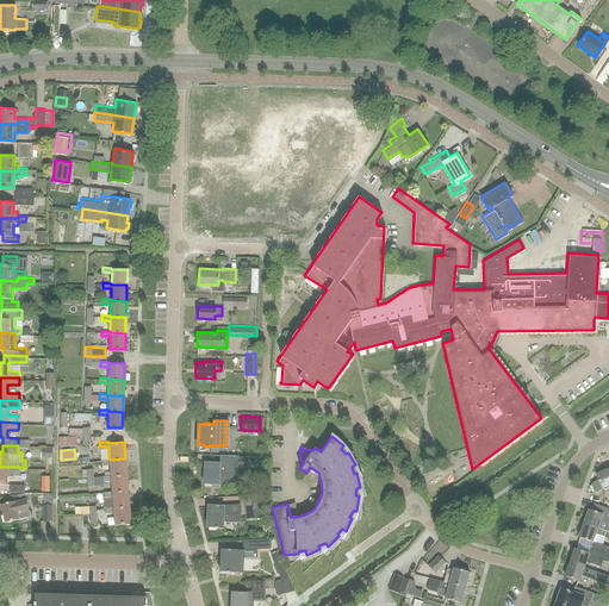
[(219,453),(218,461),(204,461),(203,481),(218,482),(218,481),(223,482),(236,470),(236,454),(219,453)]
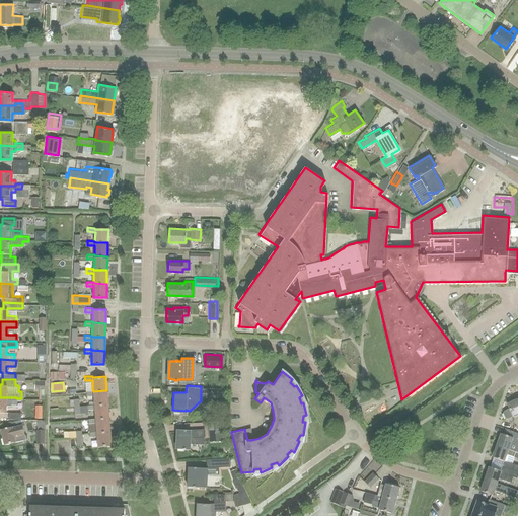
[(94,404),(107,403),(106,390),(93,391),(92,389),(85,389),(86,394),(93,394),(94,403),(94,404)]
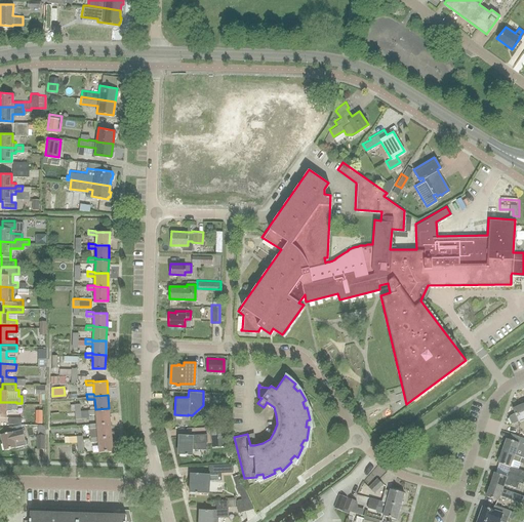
[(0,414),(5,415),(5,409),(10,409),(10,408),(16,408),(16,403),(16,402),(0,402),(0,414)]
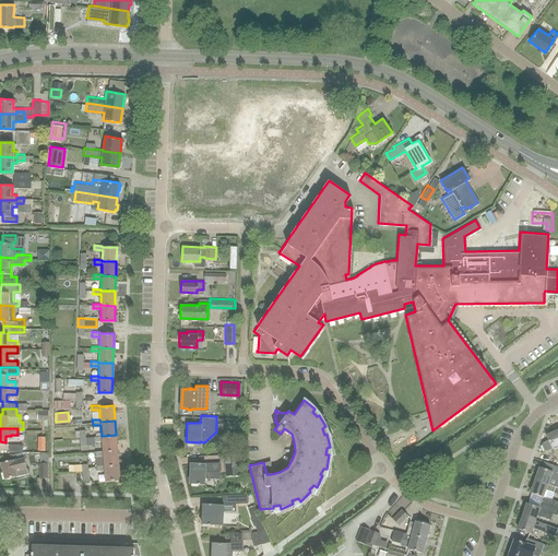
[(557,429),(557,428),(545,434),(547,439),(543,441),(541,442),(543,449),(545,448),(546,448),(550,446),(557,444),(557,442),(557,429)]
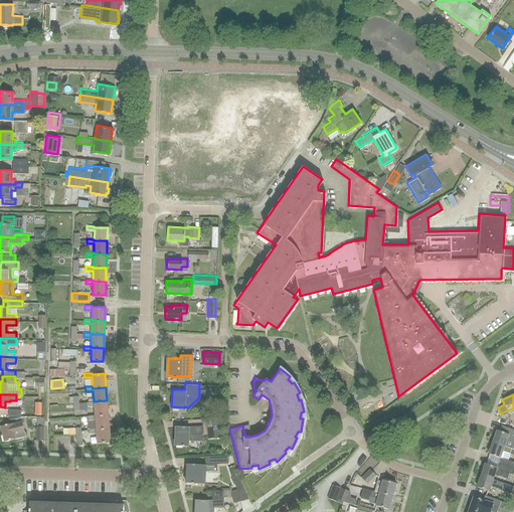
[(95,415),(108,414),(107,400),(94,401),(94,400),(87,400),(87,404),(94,404),(95,413),(95,415)]
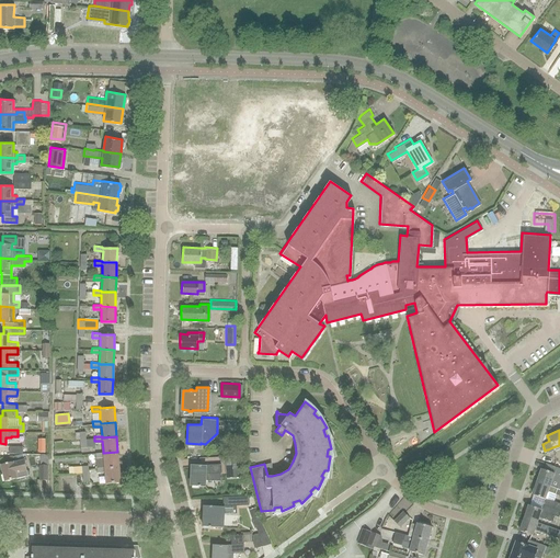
[(104,467),(118,466),(117,452),(103,453),(103,451),(95,451),(95,456),(103,455),(104,465),(104,467)]
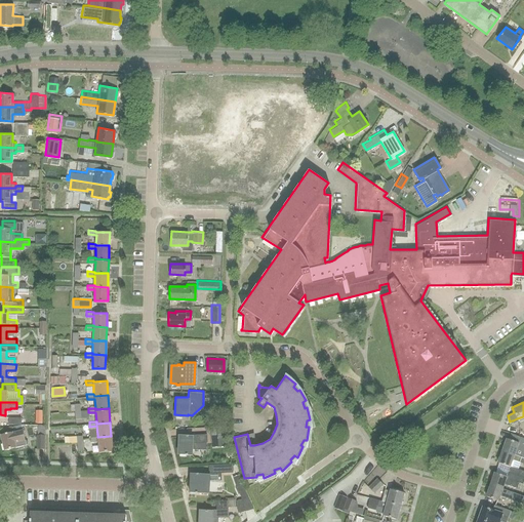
[(209,426),(210,438),(225,437),(224,425),(209,426)]
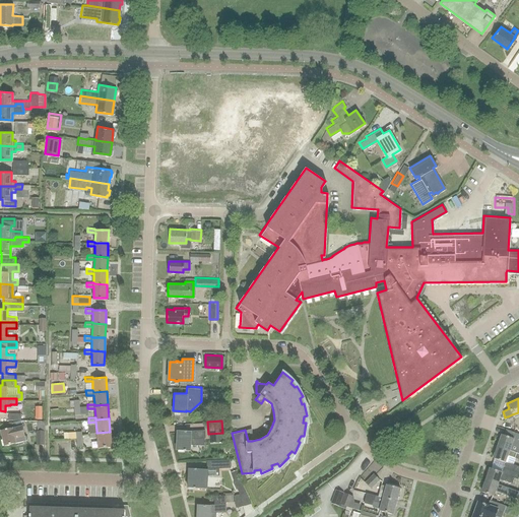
[(3,444),(25,438),(21,424),(0,429),(3,444)]
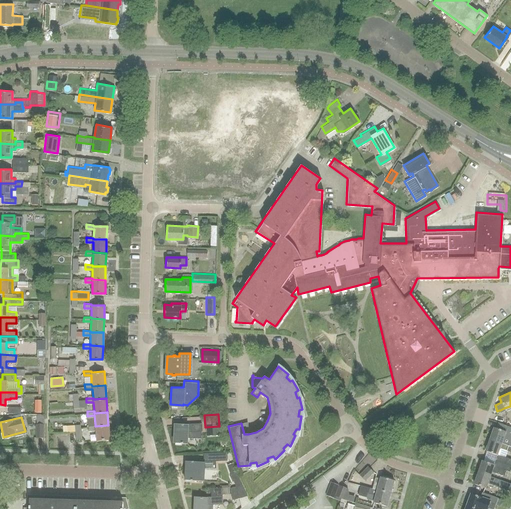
[(510,445),(510,427),(508,425),(497,421),(495,427),(493,426),(489,437),(510,445)]
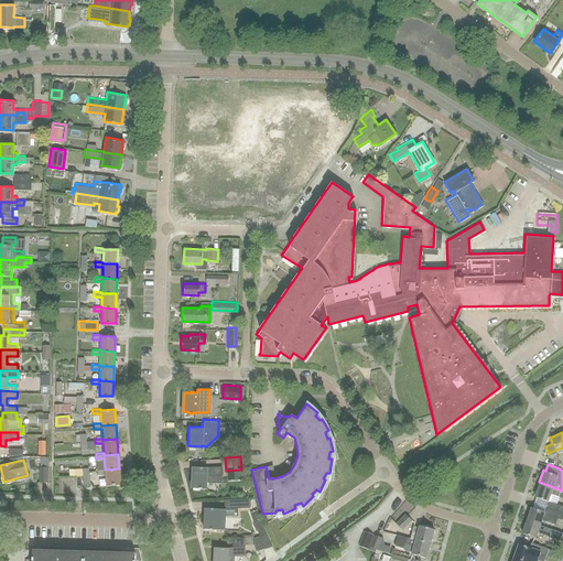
[(220,482),(220,473),(222,473),(222,465),(204,466),(204,467),(193,466),(192,486),(205,487),(206,481),(220,482)]
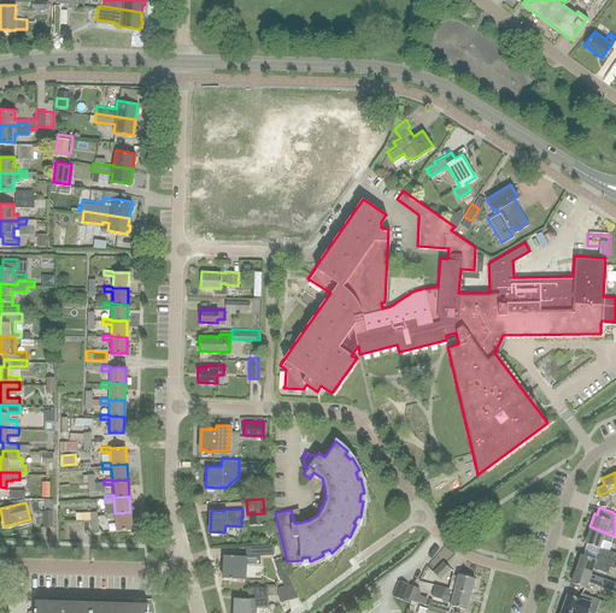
[(132,528),(130,512),(115,513),(115,511),(106,512),(106,517),(115,517),(116,529),(132,528)]
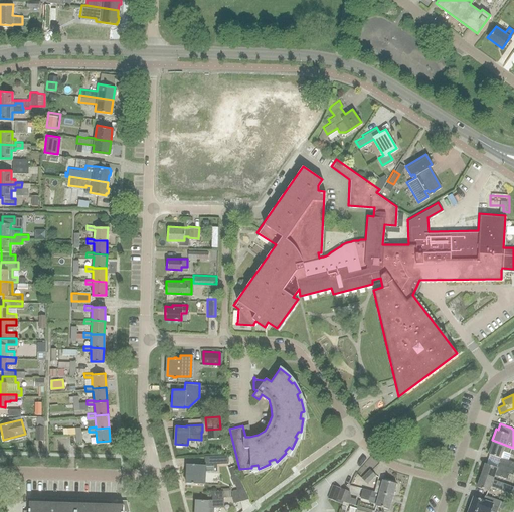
[(513,448),(492,440),(487,452),(499,457),(498,462),(513,467),(513,461),(500,456),(502,449),(513,453),(513,448)]
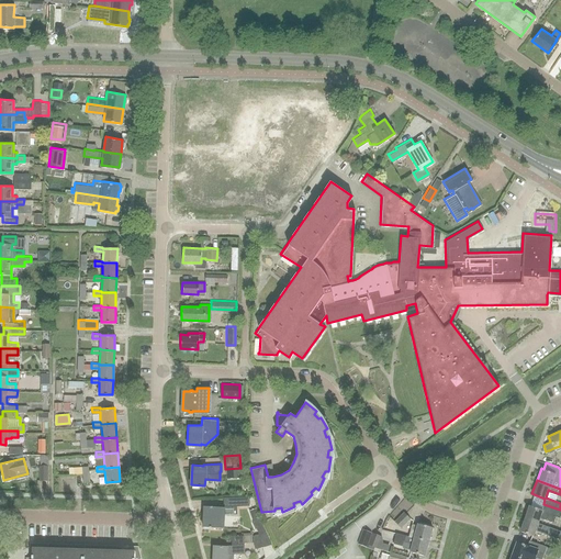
[(560,510),(543,504),(541,509),(528,504),(524,517),(537,522),(539,516),(552,521),(554,515),(559,516),(560,510)]
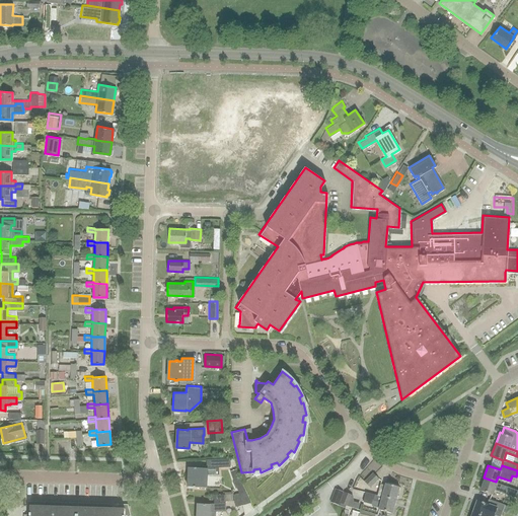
[(206,487),(207,473),(218,473),(218,466),(198,466),(198,467),(188,466),(187,485),(206,487)]
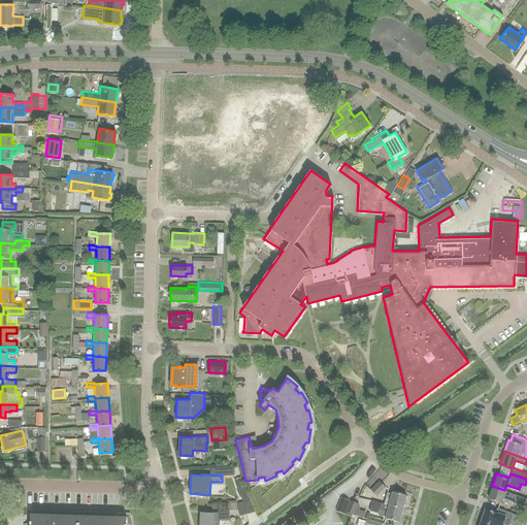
[(369,487),(375,494),(385,486),(379,479),(369,487)]
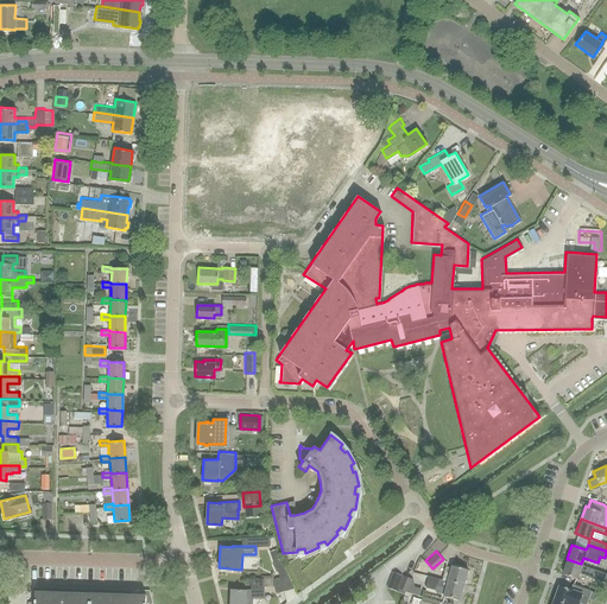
[(273,563),(279,576),(283,589),(292,587),(279,559),(273,563)]
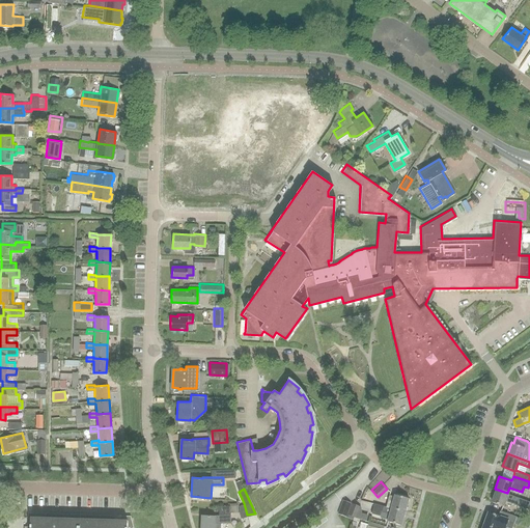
[(504,500),(522,506),(529,508),(529,507),(529,500),(507,493),(495,489),(491,500),(503,505),(504,500)]
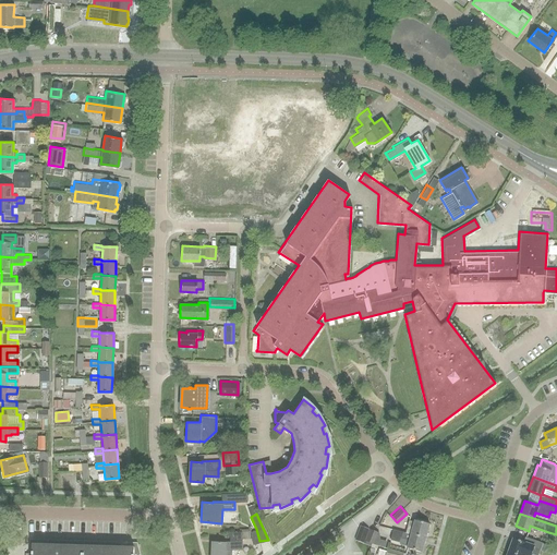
[(410,532),(425,535),(428,522),(414,518),(413,520),(408,518),(404,530),(410,532)]
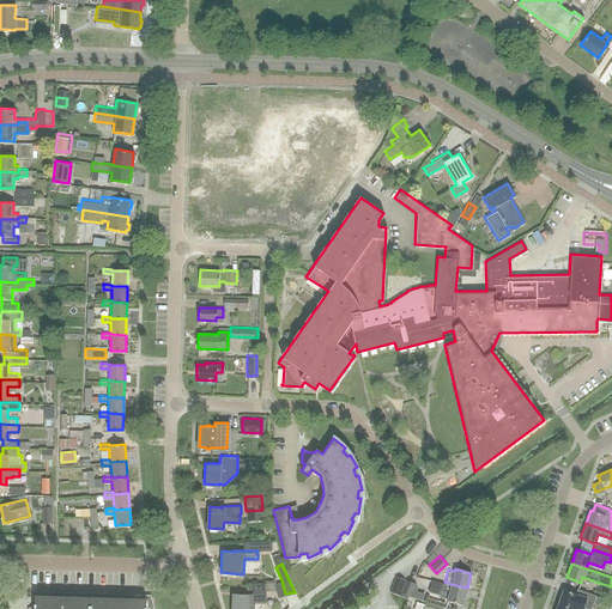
[(395,574),(389,590),(398,594),(404,578),(395,574)]
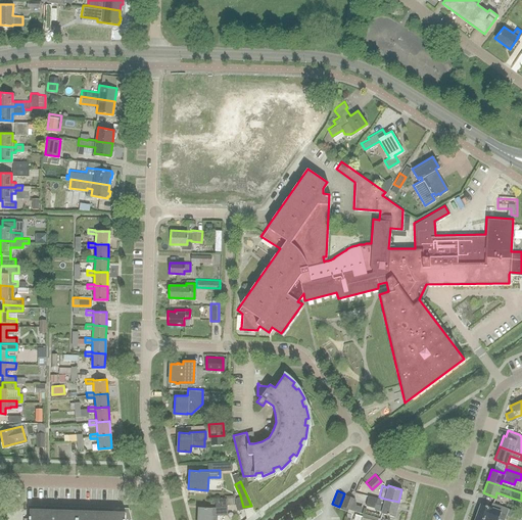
[(342,506),(341,507),(347,509),(347,508),(349,508),(353,497),(346,493),(341,506),(342,506)]
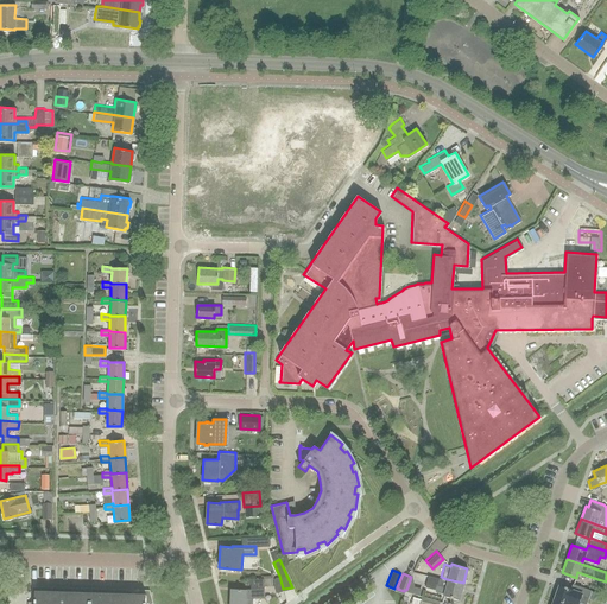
[(435,587),(436,584),(443,585),(441,592),(443,593),(443,595),(459,599),(463,583),(447,579),(441,577),(441,578),(428,574),(425,585),(435,587)]
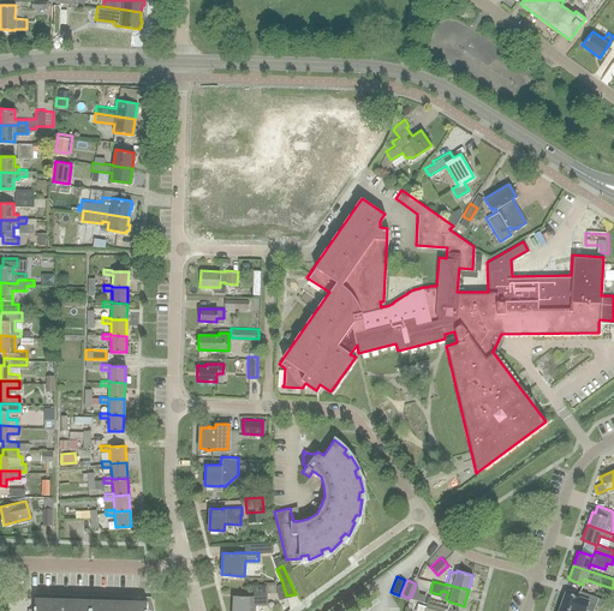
[(279,598),(286,595),(282,582),(275,585),(279,598)]
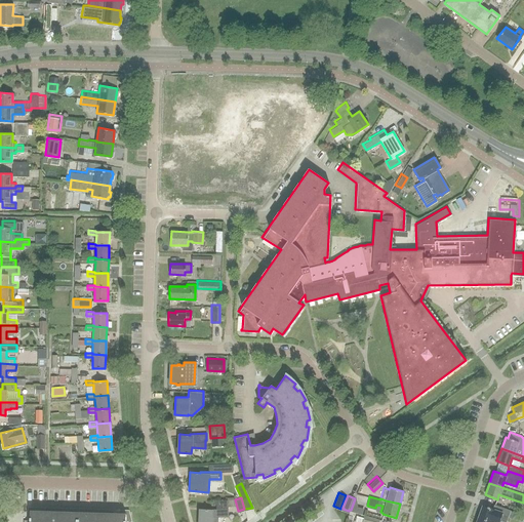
[(216,521),(217,516),(228,515),(227,508),(227,498),(215,498),(215,508),(209,509),(209,510),(199,509),(198,521),(216,521)]
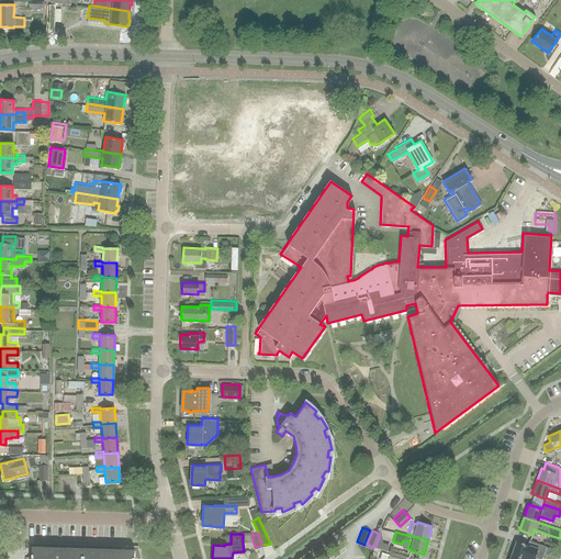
[(516,540),(511,554),(526,558),(540,558),(546,545),(540,543),(529,539),(527,544),(516,540)]
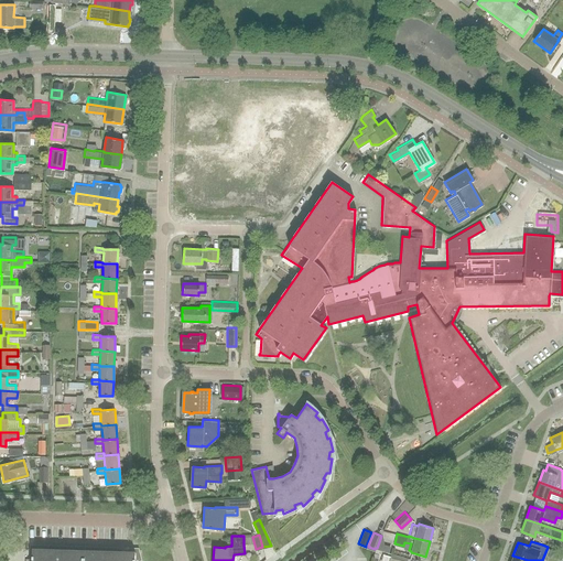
[(24,558),(24,560),(55,560),(56,548),(30,547),(30,558),(24,558)]
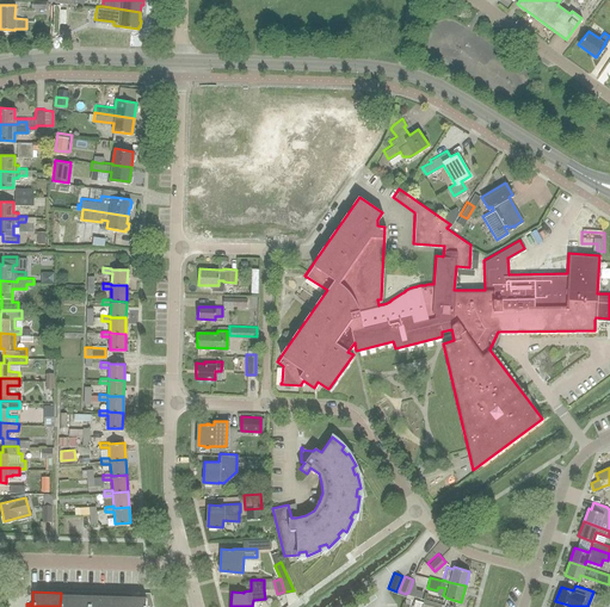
[(60,606),(88,606),(90,593),(61,593),(60,606)]
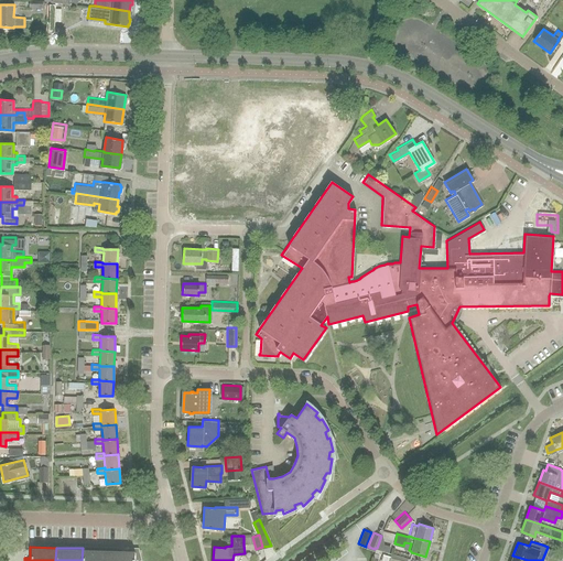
[(83,548),(82,560),(109,560),(109,549),(83,548)]
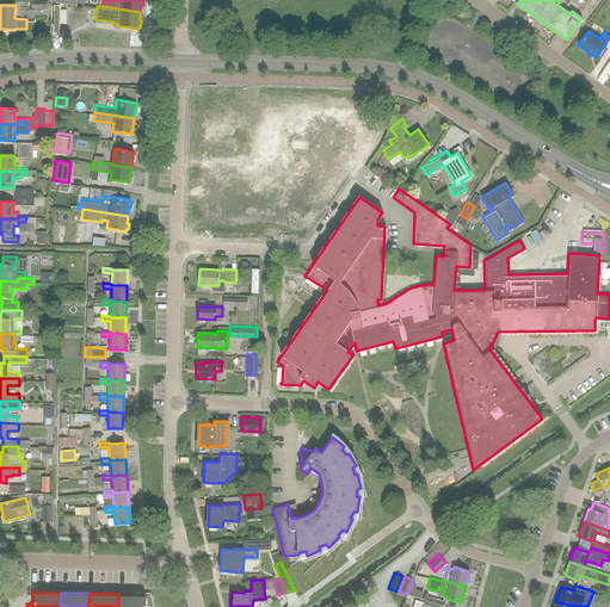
[(149,606),(148,606),(148,595),(118,594),(118,606),(149,606)]
